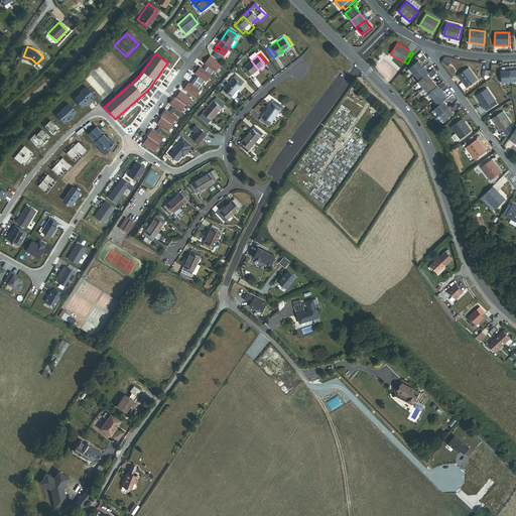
[(221,66),(210,56),(205,63),(207,65),(209,67),(206,71),(204,69),(201,67),(196,74),(198,75),(200,77),(194,85),(191,83),(189,82),(184,89),(196,97),(201,90),(199,89),(205,81),(207,82),(215,71),(216,72),(221,66)]
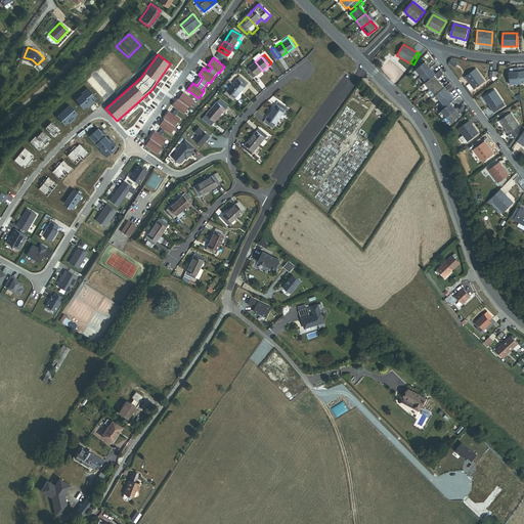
[(459,62),(451,59),(448,63),(455,68),(459,62)]
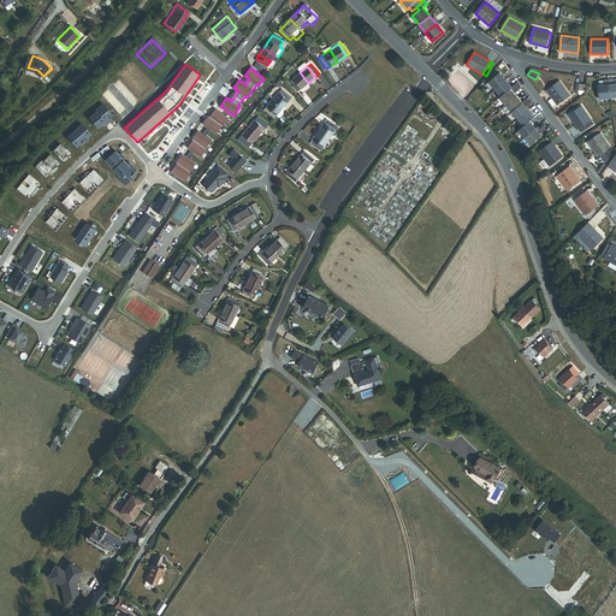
[(302,89),(308,83),(300,72),(292,78),(302,89)]
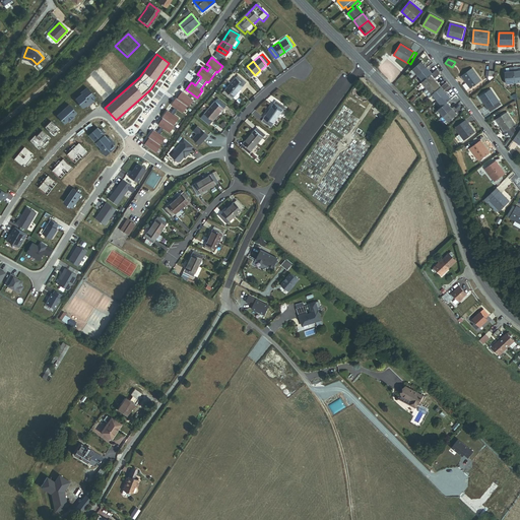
[(415,72),(418,75),(427,68),(421,62),(412,69),(415,72)]
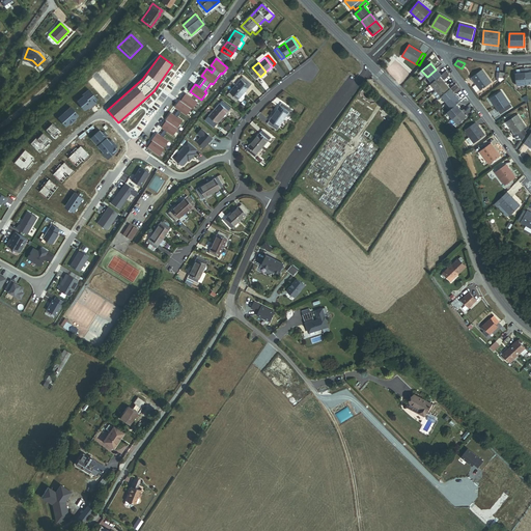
[(257,79),(260,77),(252,67),(250,70),(257,79)]
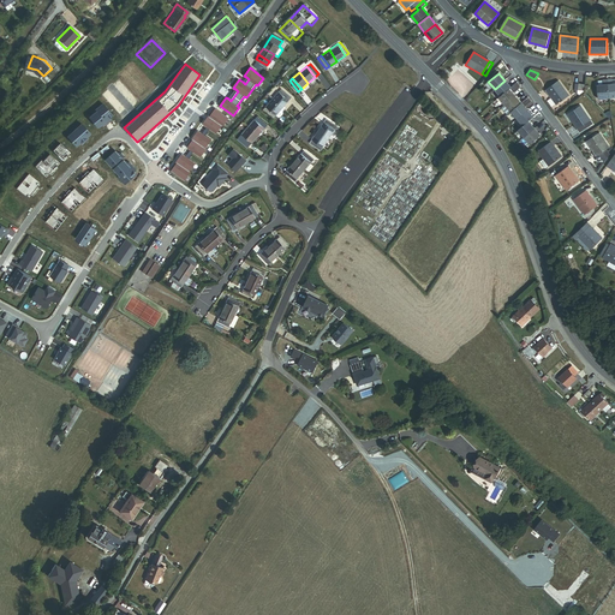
[(509,89),(511,88),(505,81),(495,89),(501,96),(509,89)]
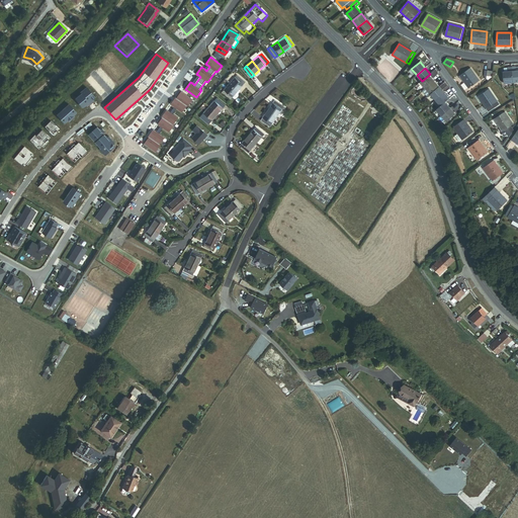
[(468,88),(480,81),(470,68),(460,76),(468,88)]
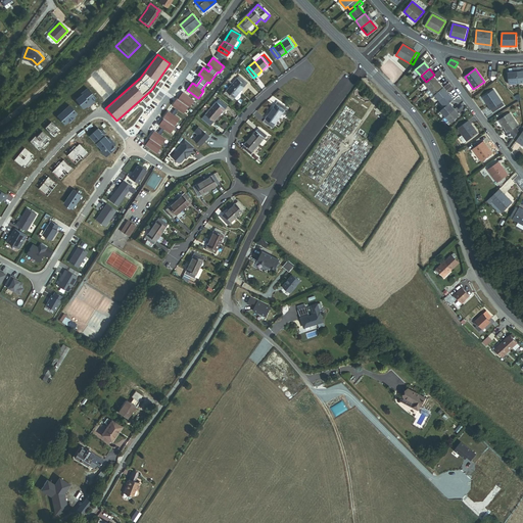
[(433,76),(436,79),(442,74),(440,69),(434,75),(433,76)]
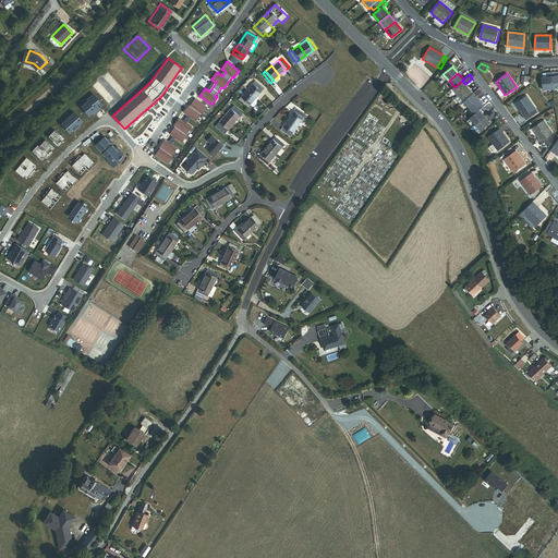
[(543,89),(553,89),(552,77),(547,77),(546,77),(542,77),(543,89)]
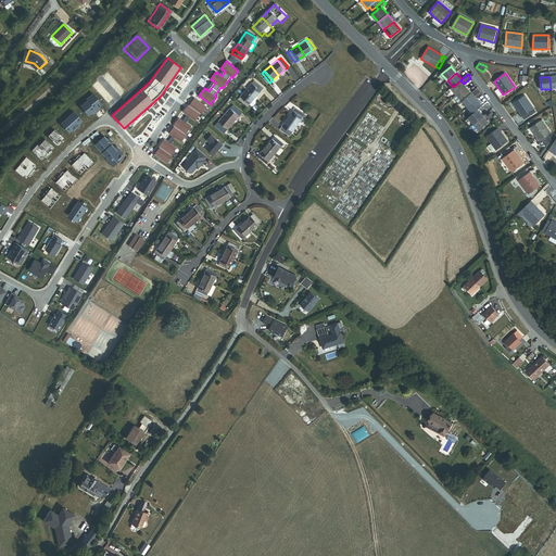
[(466,87),(464,84),(460,80),(453,87),(451,88),(457,95),(466,87)]
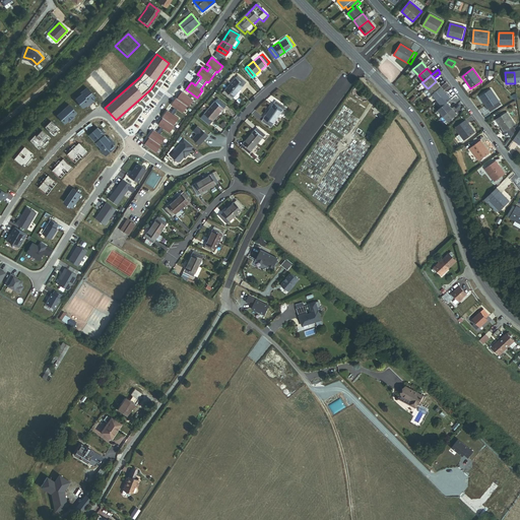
[(244,86),(246,83),(237,76),(235,78),(244,86)]
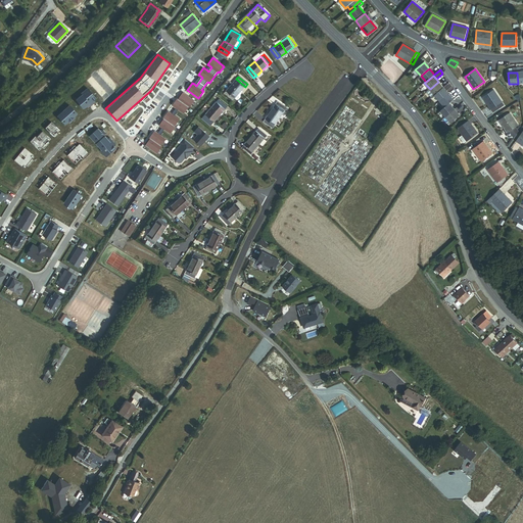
[(231,86),(239,93),(245,87),(236,79),(231,86)]
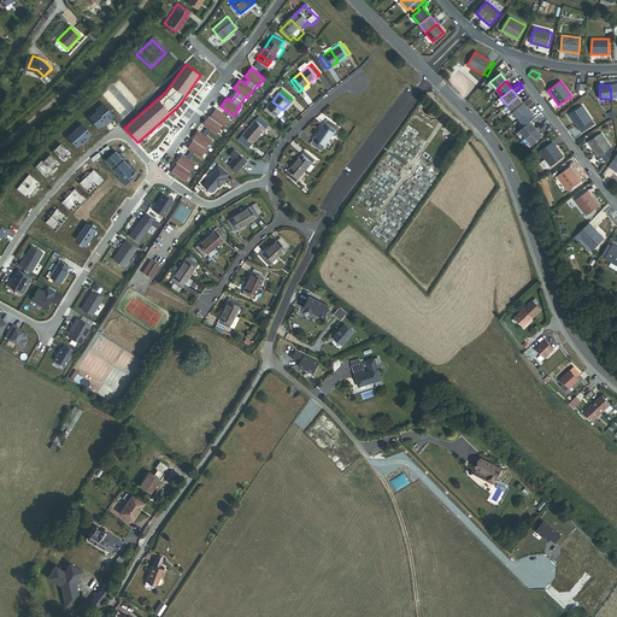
[(513,112),(523,104),(517,97),(507,105),(513,112)]
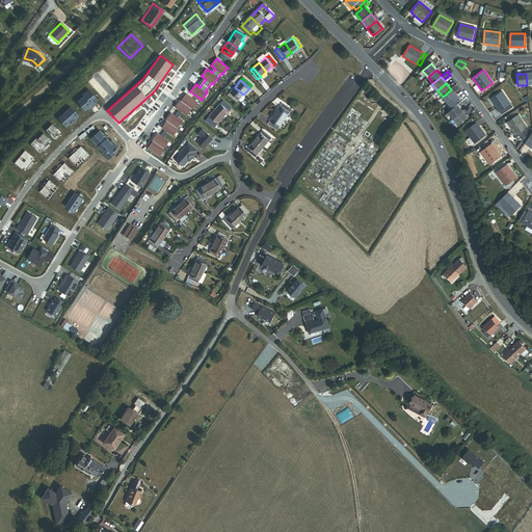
[(451,89),(455,94),(460,88),(457,84),(451,89)]
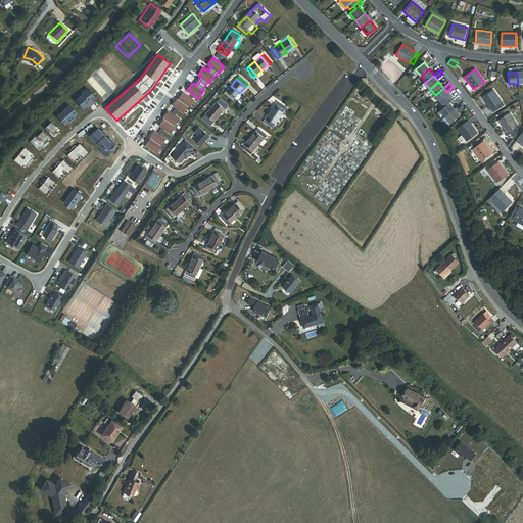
[(226,92),(235,99),(239,93),(231,86),(226,92)]
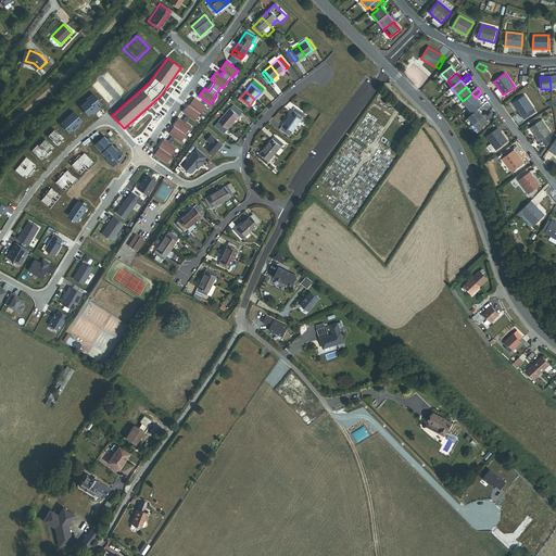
[(477,99),(476,98),(471,93),(463,101),(468,108),(477,99)]
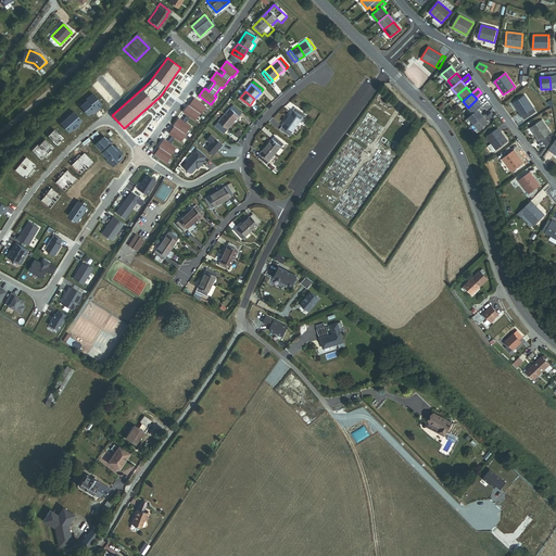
[(514,103),(521,116),(533,109),(525,96),(514,103)]
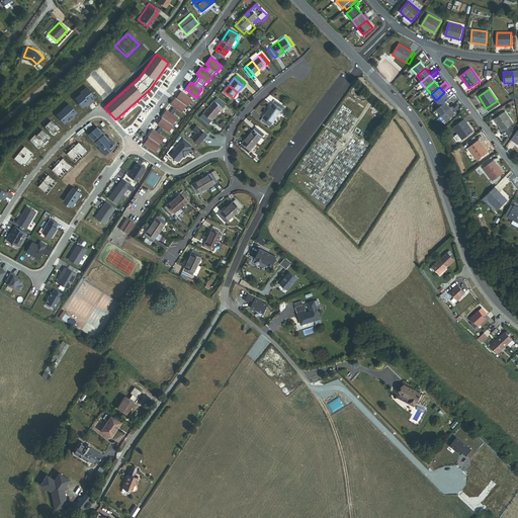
[(193,99),(181,91),(176,98),(176,97),(171,104),(182,112),(187,105),(188,106),(193,99)]
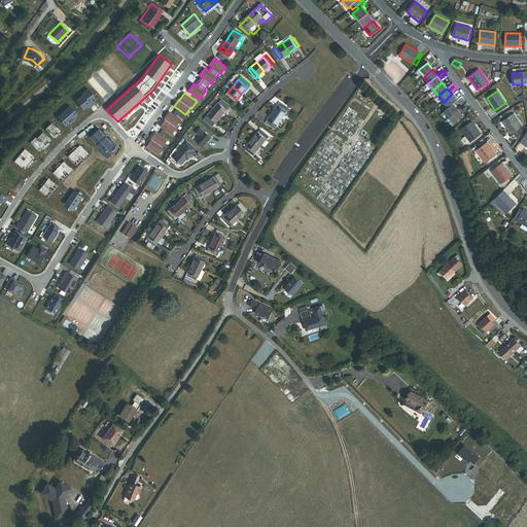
[(236,100),(237,100),(227,93),(225,95),(234,102),(236,100)]
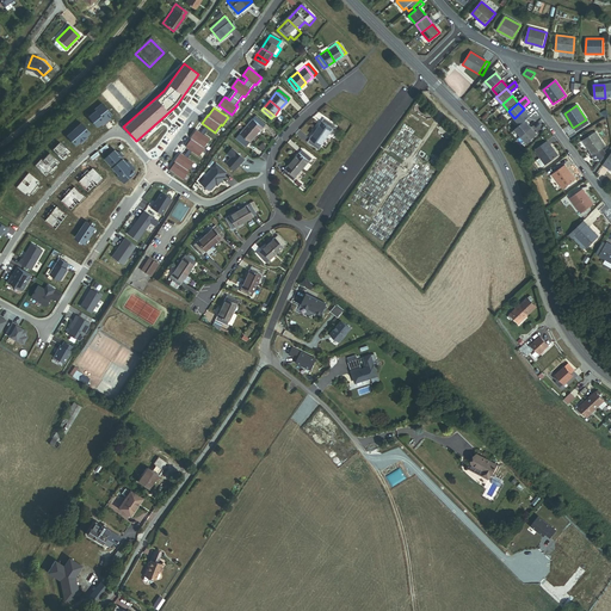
[(519,124),(525,121),(530,116),(524,109),(514,118),(519,124)]
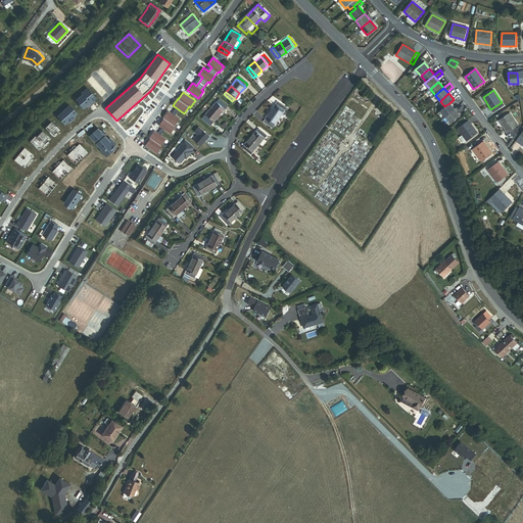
[(226,109),(228,106),(219,99),(217,102),(226,109)]
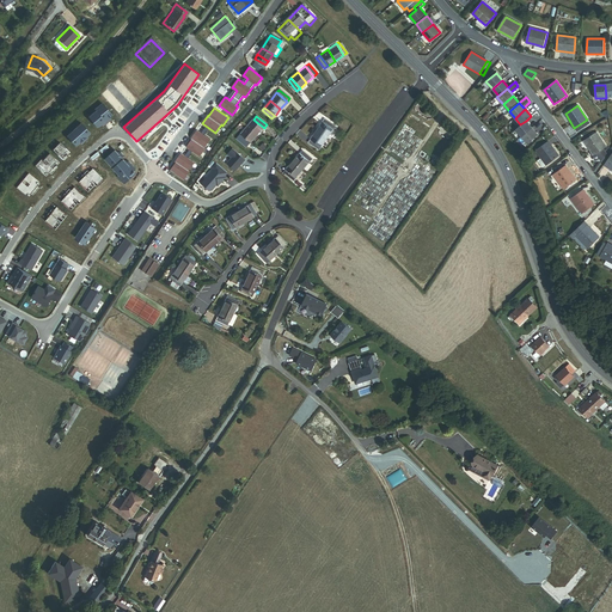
[(248,127),(258,135),(264,128),(254,120),(248,127)]
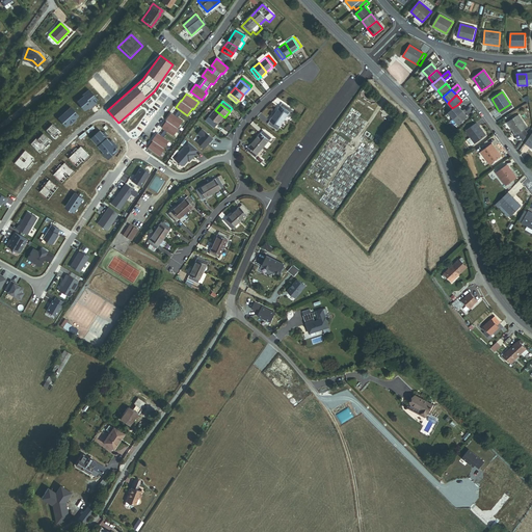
[(289,113),(291,110),(281,104),(280,107),(289,113)]
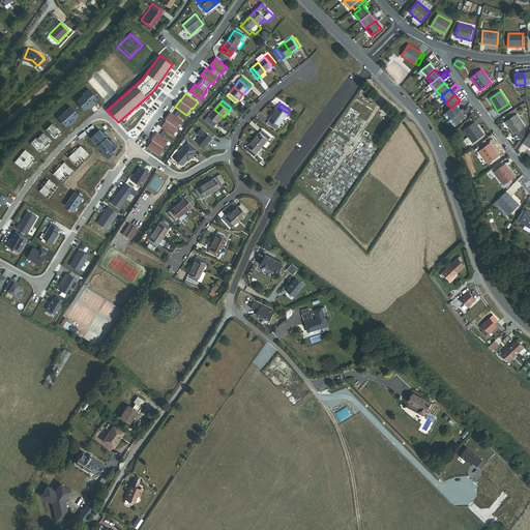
[(508,104),(497,111),(500,115),(511,108),(508,104)]
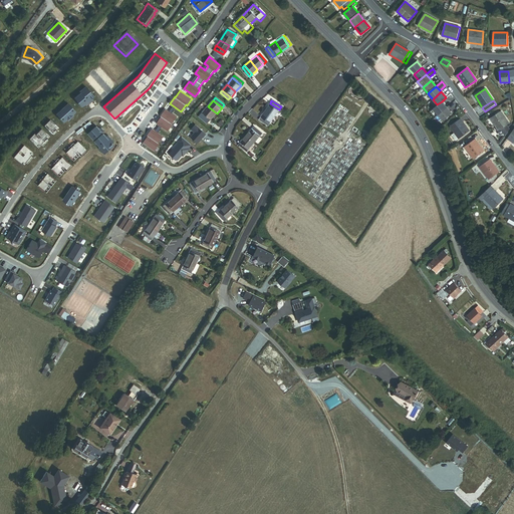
[(438,114),(447,107),(442,101),(437,104),(433,108),(438,114)]
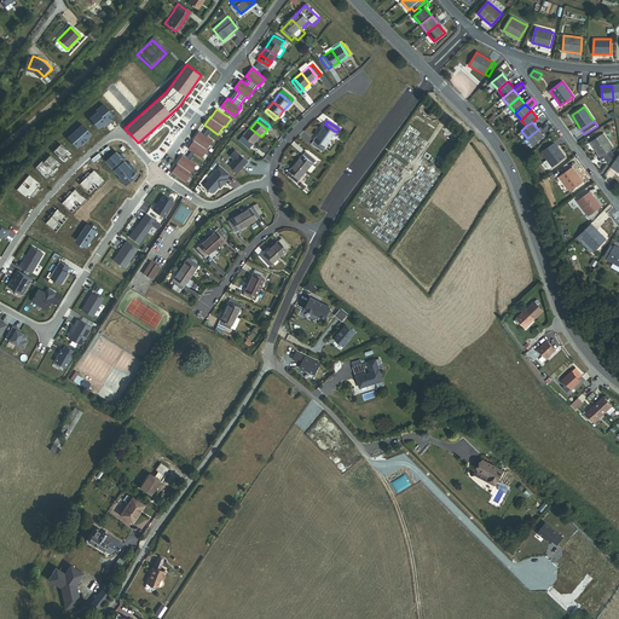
[(330,140),(336,132),(325,125),(318,133),(330,140)]
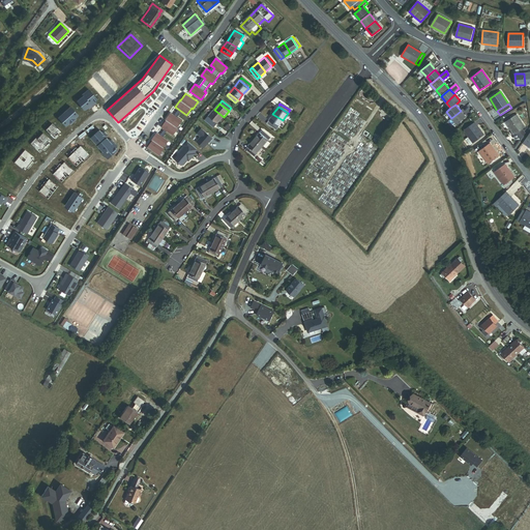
[(209,116),(218,123),(224,117),(214,110),(209,116)]
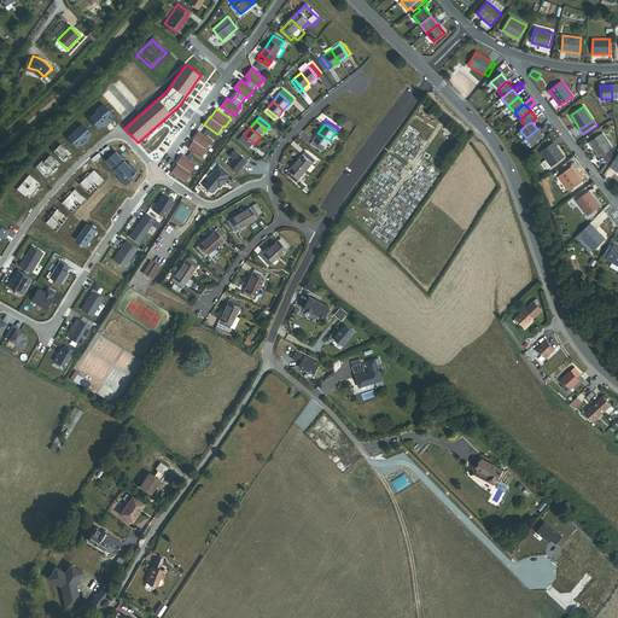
[(526,138),(532,145),(543,136),(537,129),(526,138)]
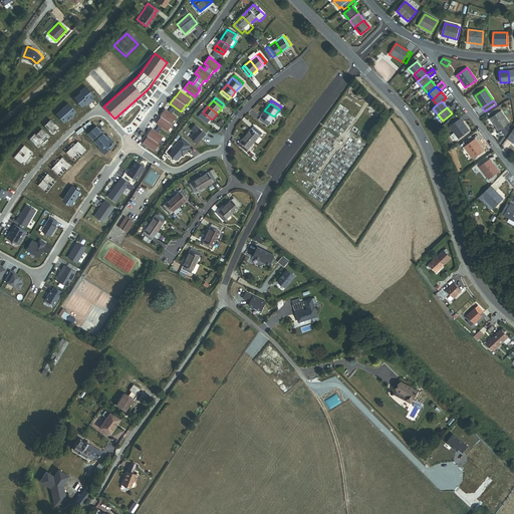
[(177,117),(166,108),(161,116),(157,123),(168,132),(173,124),(172,124),(177,117)]
